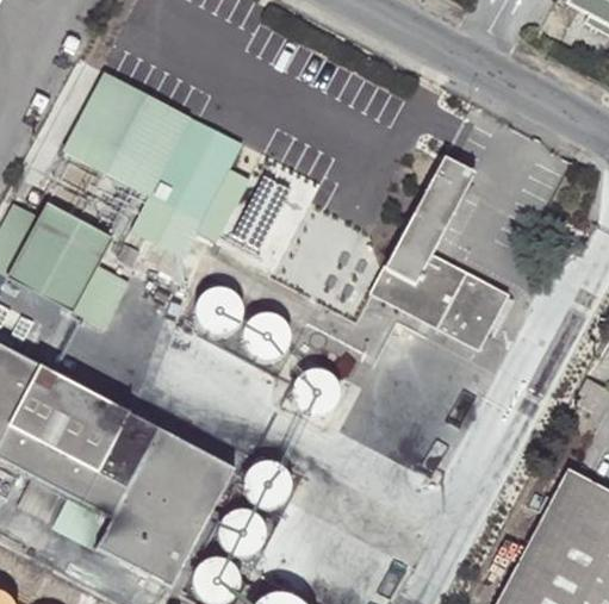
[(570,0),(586,10),(608,22),(608,0),(570,0)]
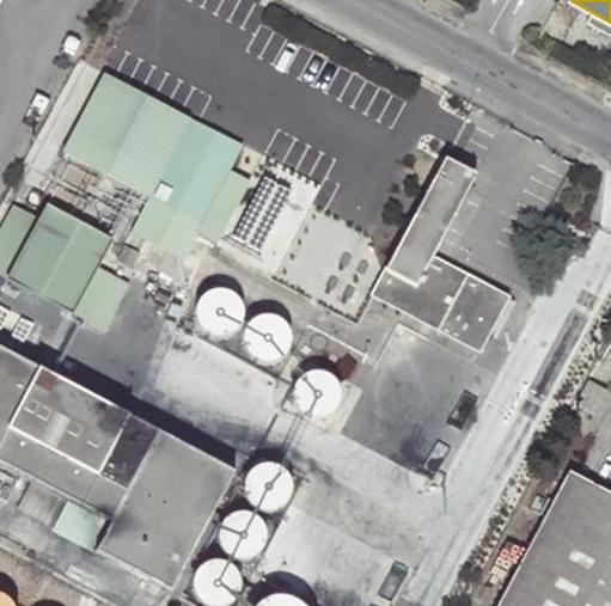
[(610,30),(610,22),(588,10),(586,16),(610,30)]
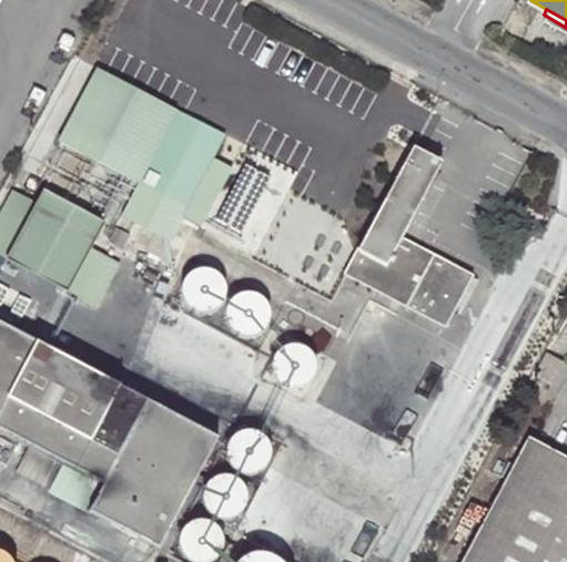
[(135,180),(175,105),(100,64),(61,139),(135,180)]
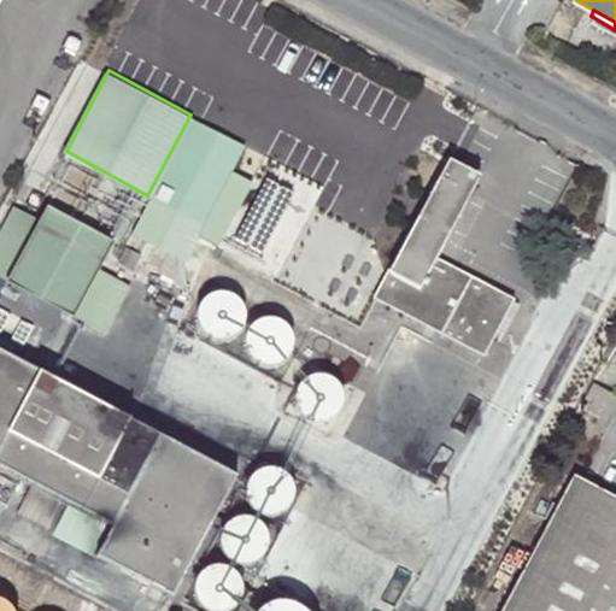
[(447,158),(391,265),(389,264),(374,292),(485,351),(511,299),(434,257),(479,175),(447,158)]
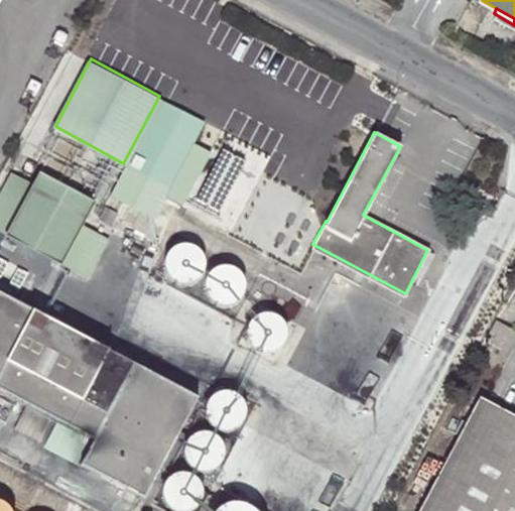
[(41,171),(8,234),(60,263),(93,200),(41,171)]
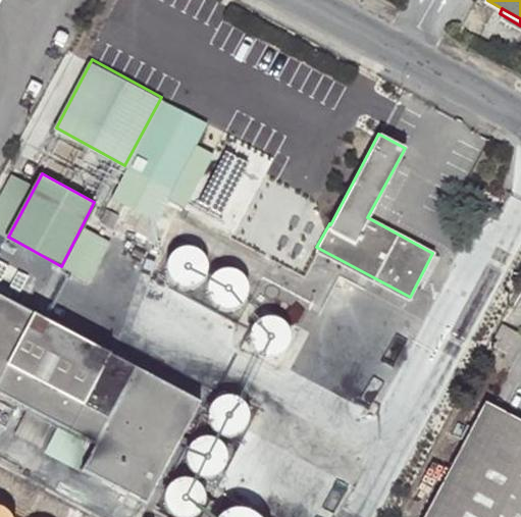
[(172,248),(166,254),(165,256),(163,264),(164,273),(169,280),(175,286),(185,288),(189,288),(197,285),(203,278),(206,270),(206,262),(203,254),(197,248),(189,245),(180,245),(172,248)]
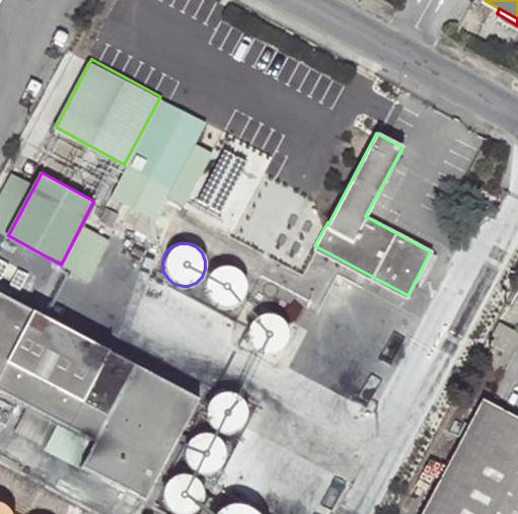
[(217,266),(210,271),(210,272),(205,279),(204,287),(206,295),(211,302),(218,306),(226,307),(234,305),(241,300),(245,293),(246,286),(245,278),(240,271),(234,266),(225,265),(217,266)]
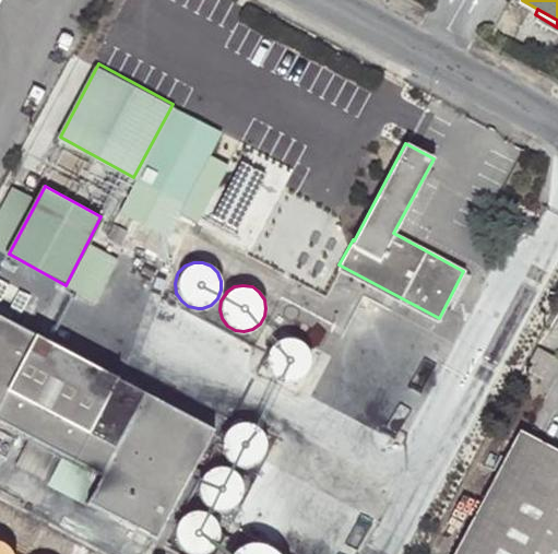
[(0,421),(102,474),(88,501),(156,538),(214,428),(0,314),(0,421)]
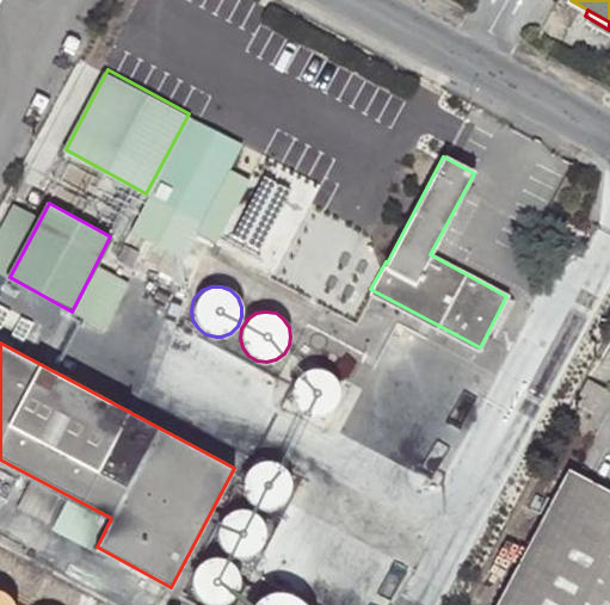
[(309,368),(301,372),(299,376),(294,384),(293,394),(296,402),(303,409),(312,413),(321,413),(331,409),(334,406),(339,396),(339,391),(338,382),(332,374),(328,371),(319,368),(309,368)]
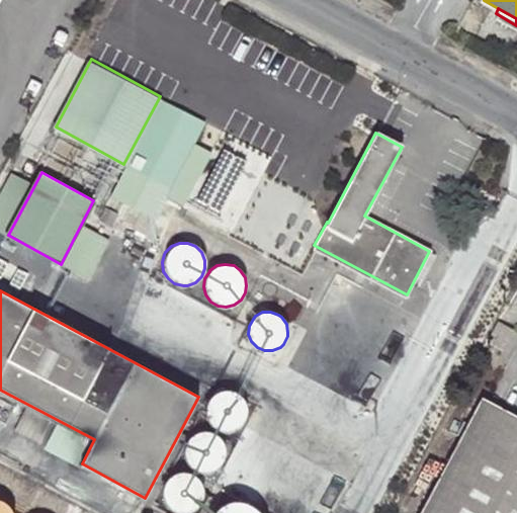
[(497,321),(486,339),(503,348),(513,330),(497,321)]
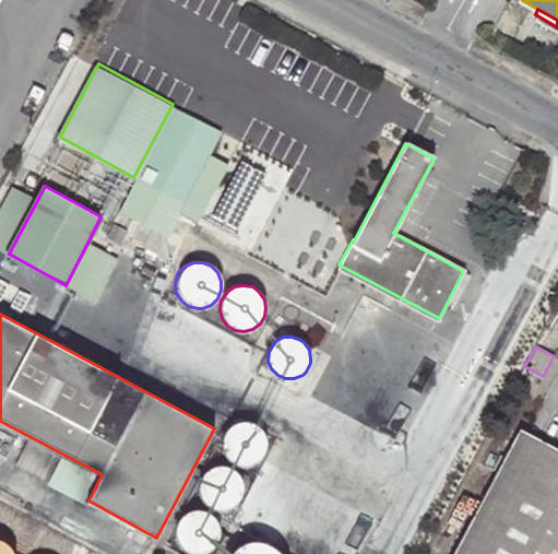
[(251,422),(242,421),(240,422),(233,424),(226,431),(223,439),(223,444),(226,451),(232,458),(239,462),(248,463),(256,460),(262,454),(265,446),(266,441),(264,433),(259,426),(251,422)]
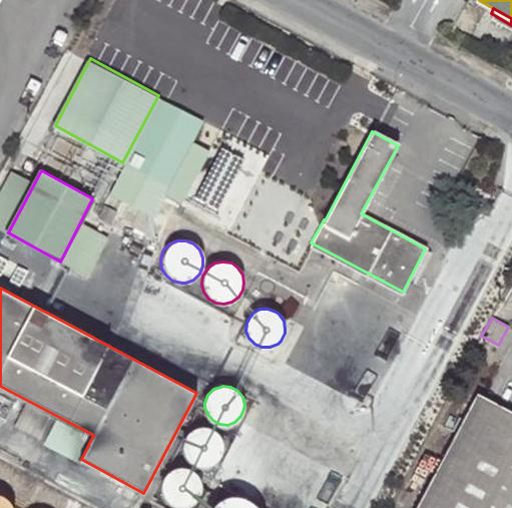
[(511,507),(511,413),(478,394),(417,507),(511,507)]
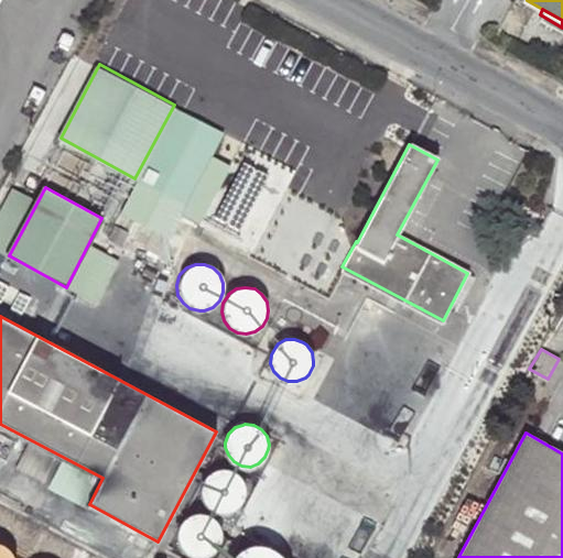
[(219,469),(212,472),(209,474),(206,477),(203,485),(203,494),(206,502),(213,507),(217,510),(226,511),(235,507),(238,504),(242,496),(244,489),(241,480),(236,473),(228,469),(219,469)]
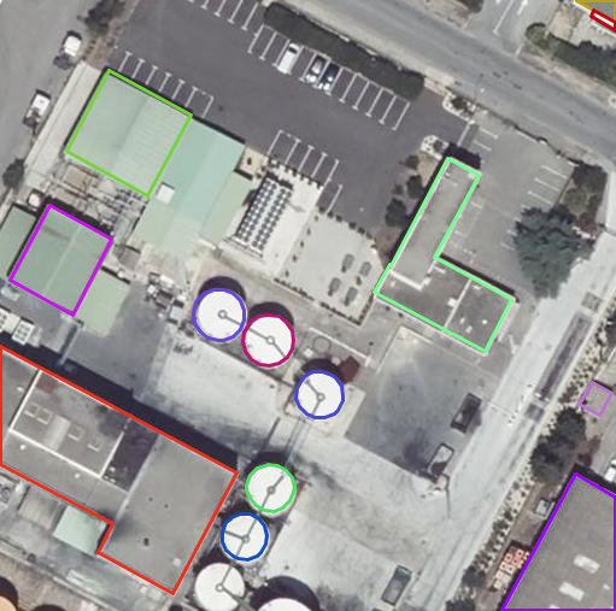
[(206,564),(200,571),(198,574),(195,583),(197,593),(199,598),(206,605),(216,609),(226,607),(230,606),(238,600),(240,597),(244,587),(244,582),(241,573),(235,565),(226,560),(216,560),(206,564)]
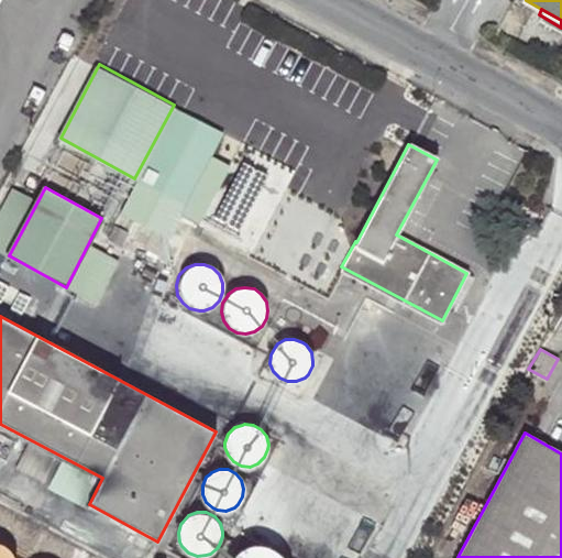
[(251,546),(241,550),(240,551),(233,557),(284,557),(277,551),(272,548),(262,546),(251,546)]
